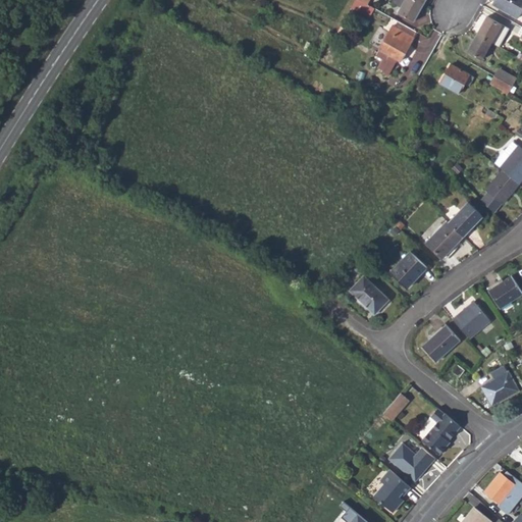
[(369,17),(374,8),(367,5),(359,0),(355,0),(351,8),(362,14),(363,11),(369,17)]
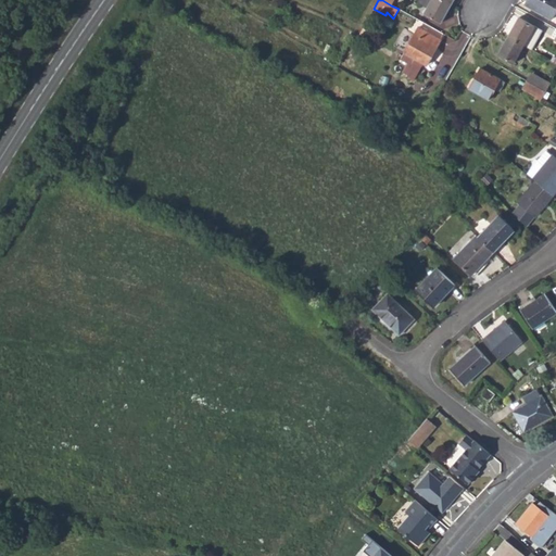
[(441,23),(452,4),(444,0),(431,0),(424,13),(441,23)]
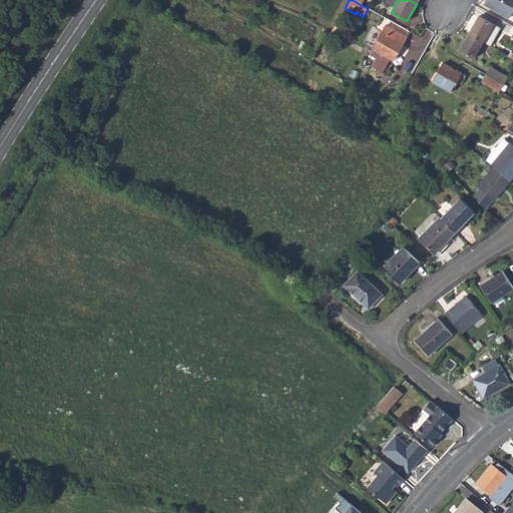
[(508,18),(512,9),(512,0),(485,0),(483,4),(508,18)]
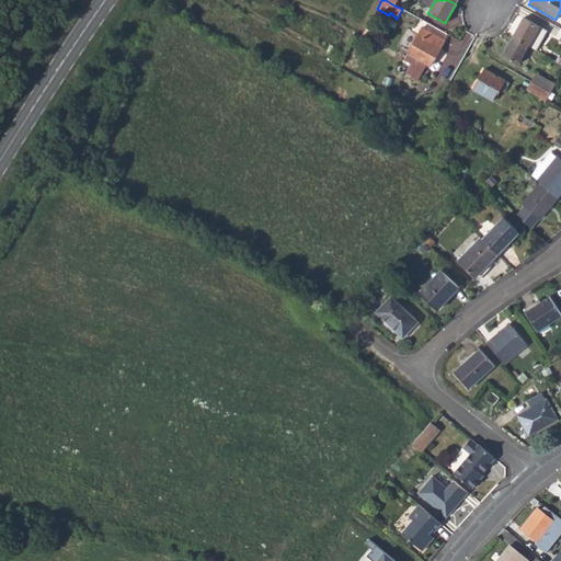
[(524,19),(513,36),(528,45),(537,50),(546,32),(524,19)]
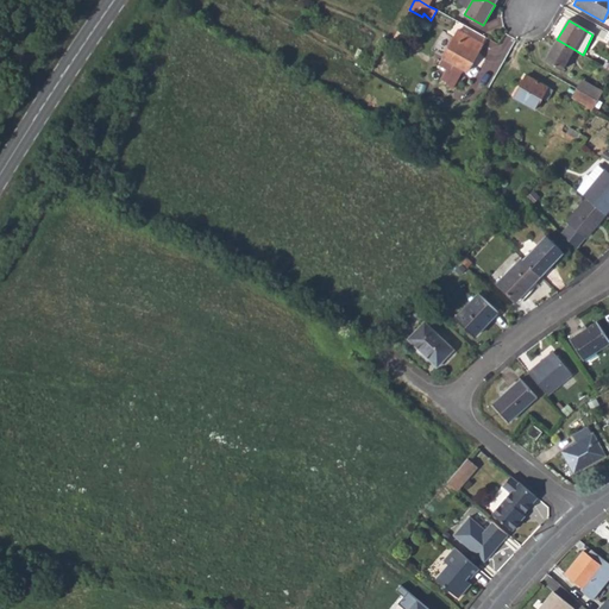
[(483,43),(458,30),(443,61),(439,60),(438,62),(441,64),(440,64),(449,69),(462,76),(464,69),(468,71),(483,43)]
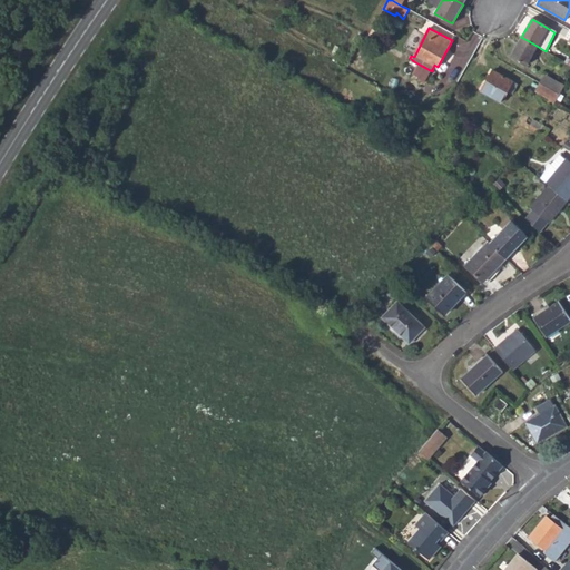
[(527,65),(537,46),(521,37),(510,57),(527,65)]
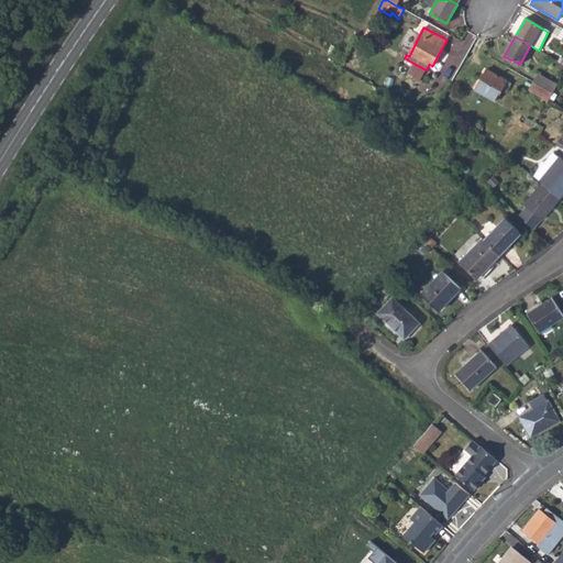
[(421,79),(427,70),(415,64),(410,73),(421,79)]
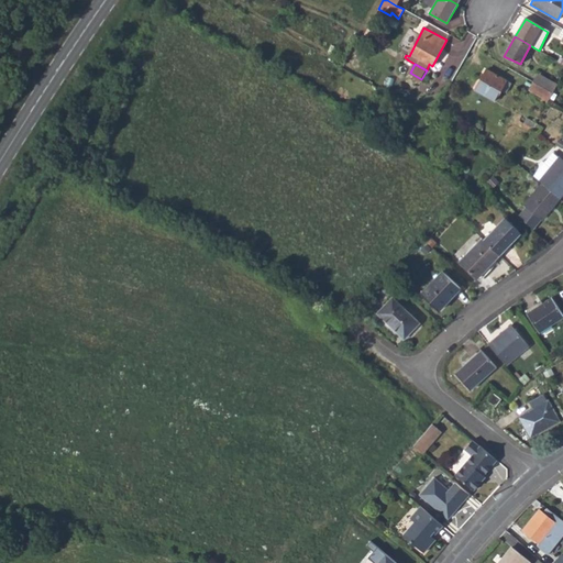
[(495,101),(501,89),(506,80),(486,69),(475,90),(495,101)]
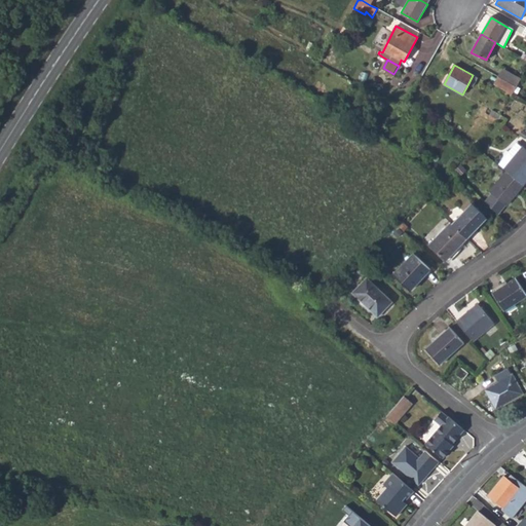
[(502,70),(499,76),(517,86),(520,79),(502,70)]
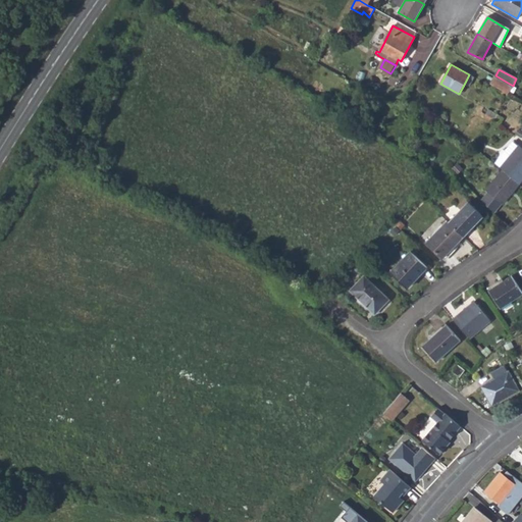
[(465,83),(470,86),(474,77),(469,74),(465,83)]
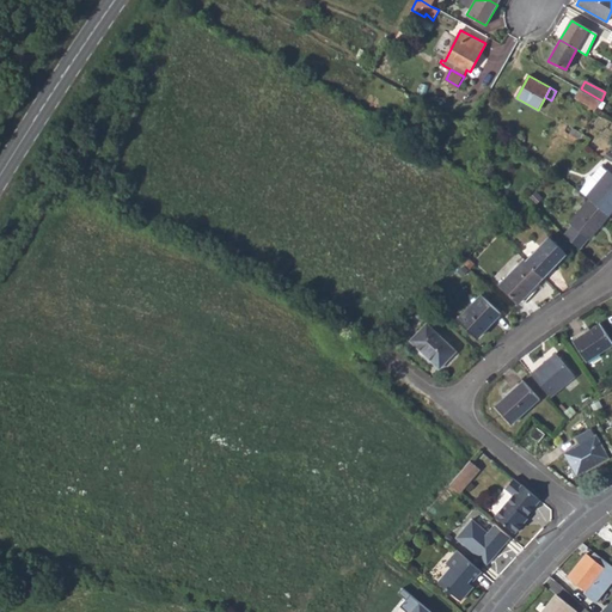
[(588,110),(594,112),(595,110),(601,101),(581,89),(576,98),(591,105),(588,110)]
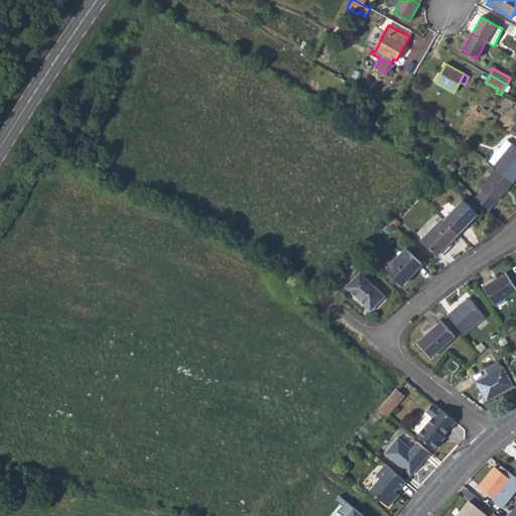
[(483,108),(480,113),(488,118),(491,113),(483,108)]
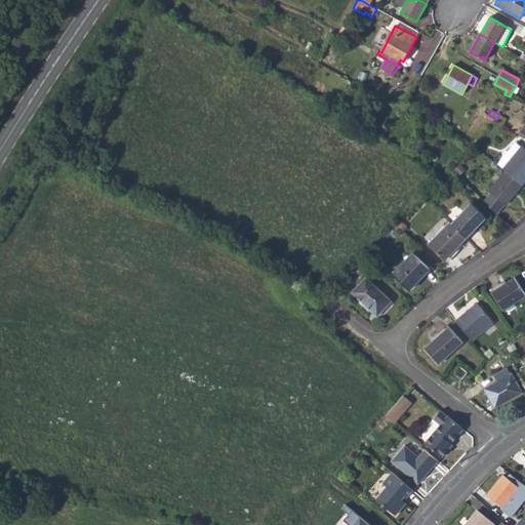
[(499,115),(496,120),(499,122),(505,124),(507,119),(499,115)]
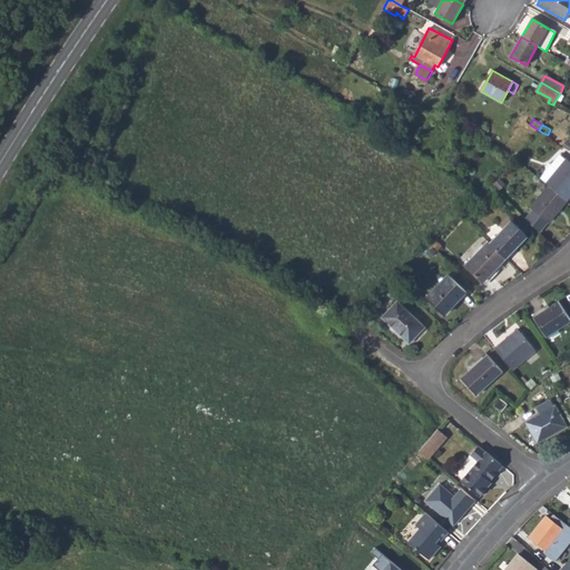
[(569,161),(560,154),(540,178),(549,186),(567,200),(569,196),(569,161)]
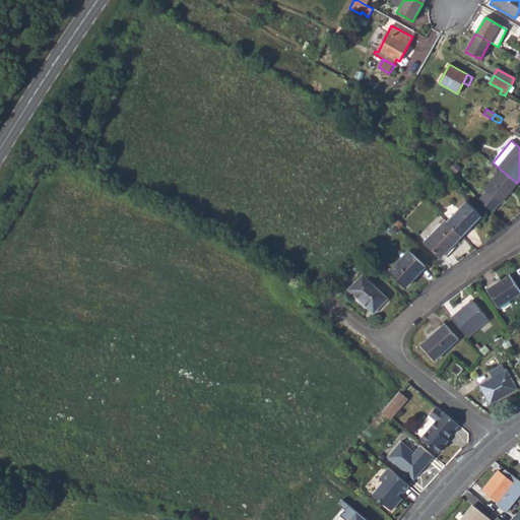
[(517,183),(501,170),(483,190),(486,192),(479,200),(492,212),(500,202),(501,203),(517,183)]
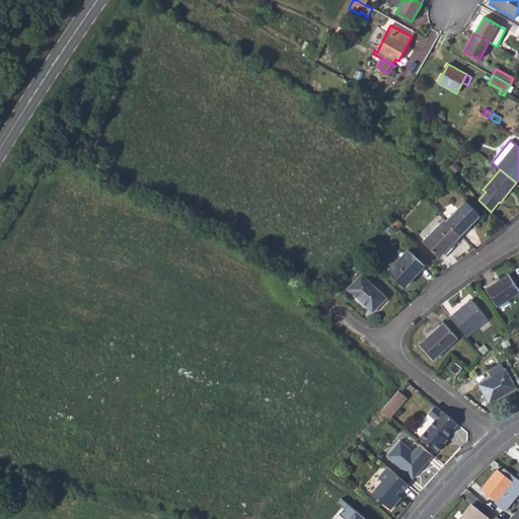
[(464,201),(446,222),(460,235),(478,215),(464,201)]
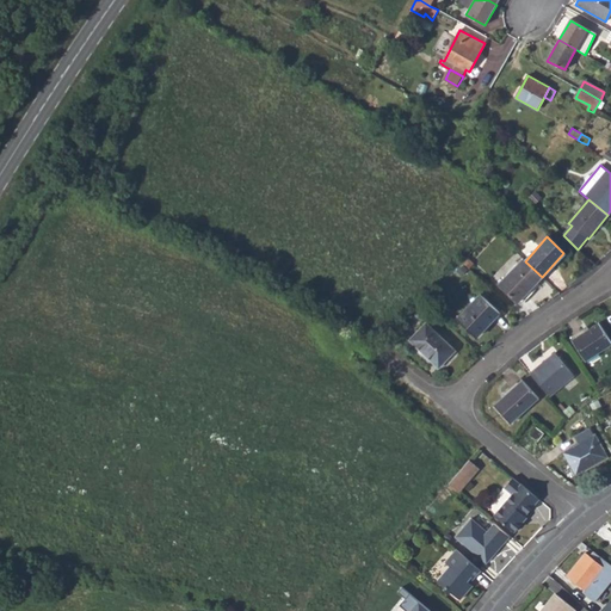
[(518,302),(542,277),(525,261),(523,259),(499,284),(518,302)]
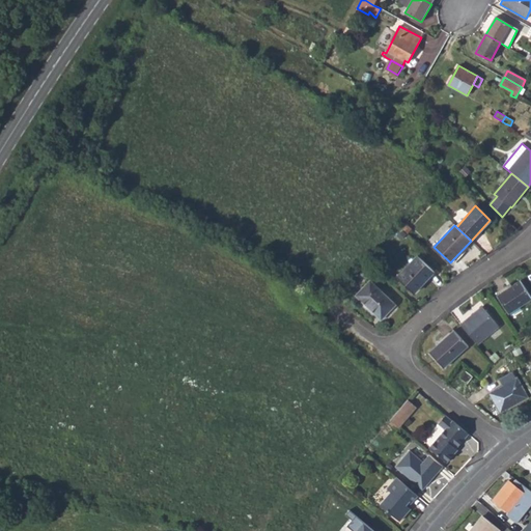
[(396,277),(414,294),(435,271),(418,255),(396,277)]
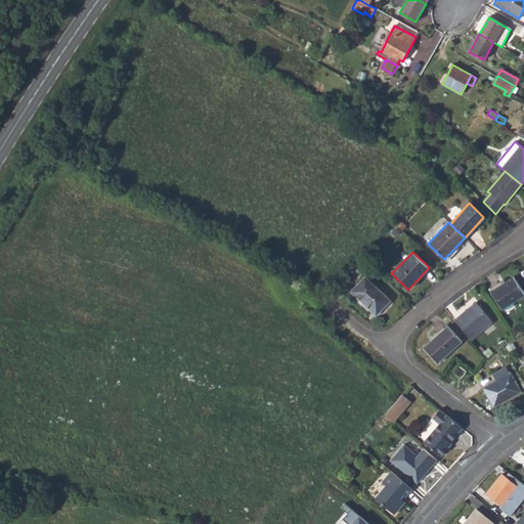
[(365,276),(351,292),(377,315),(391,300),(365,276)]
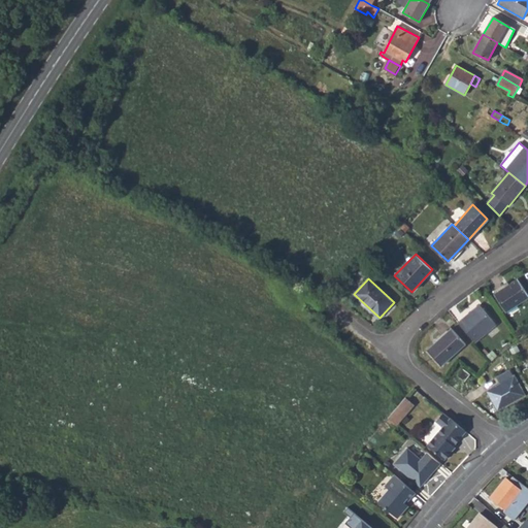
[(495,294),(506,311),(527,297),(527,294),(518,279),(495,294)]
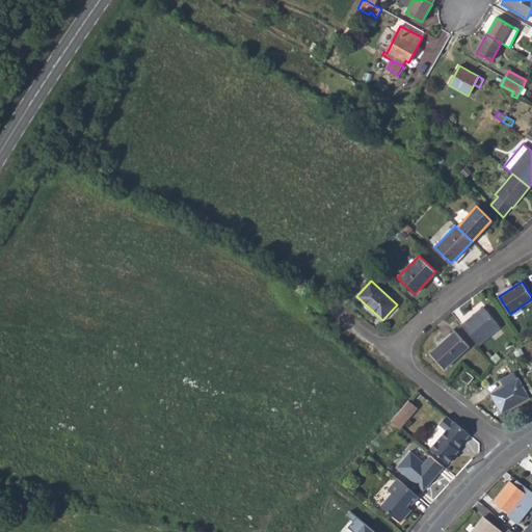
[(483,308),(461,326),(479,345),(500,327),(483,308)]
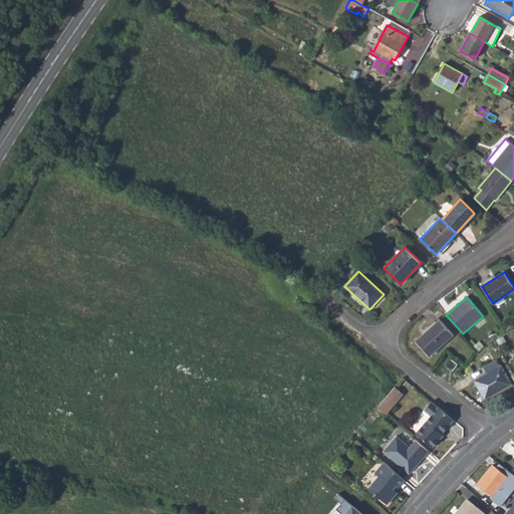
[(416,341),(430,355),(453,335),(440,320),(416,341)]
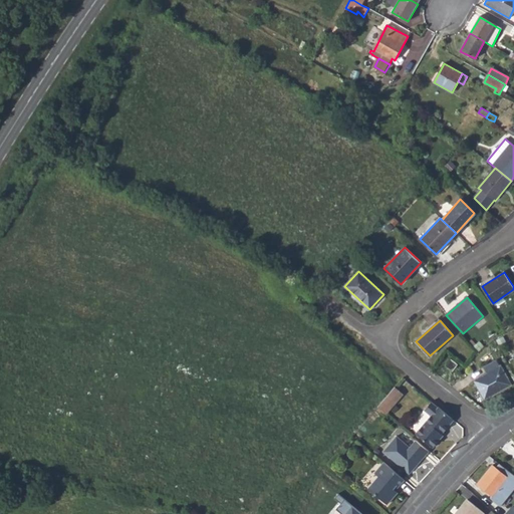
[(450,359),(446,365),(453,370),(457,364),(450,359)]
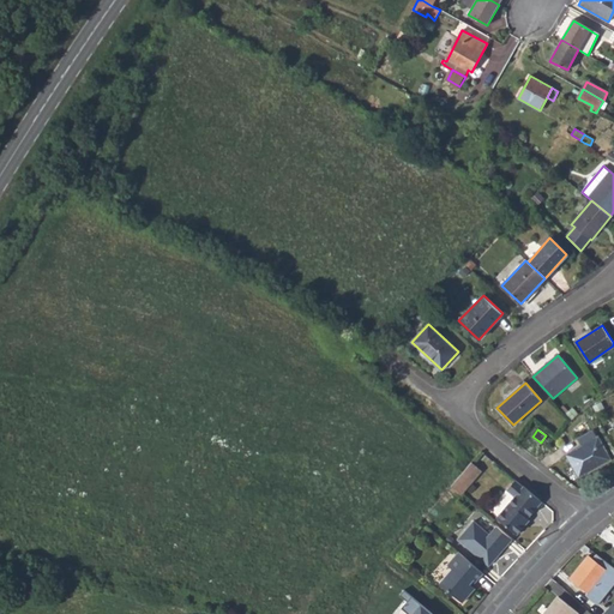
[(567,455),(579,475),(609,458),(593,429),(577,438),(582,446),(567,455)]
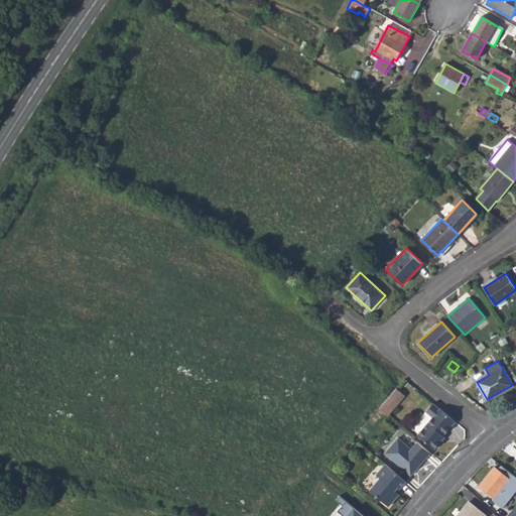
[(402,399),(394,392),(377,411),(386,418),(402,399)]
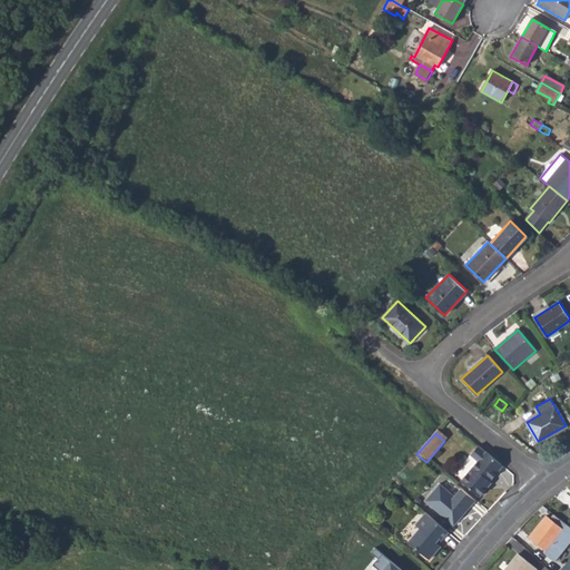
[(485,487),(504,464),(478,445),(469,457),(477,463),(461,482),(480,497),(487,488),(485,487)]
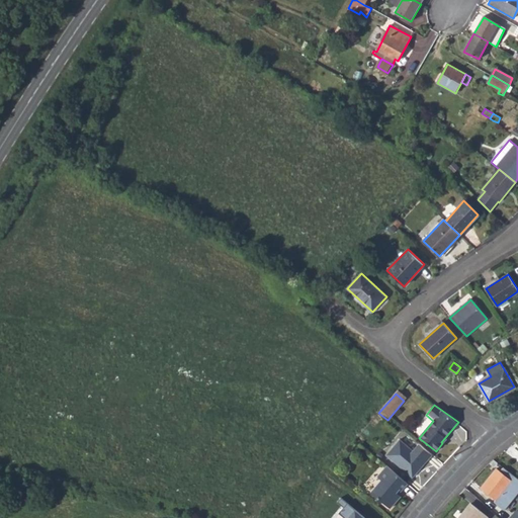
[(386,456),(414,479),(432,457),(418,445),(413,452),(400,441),(386,456)]
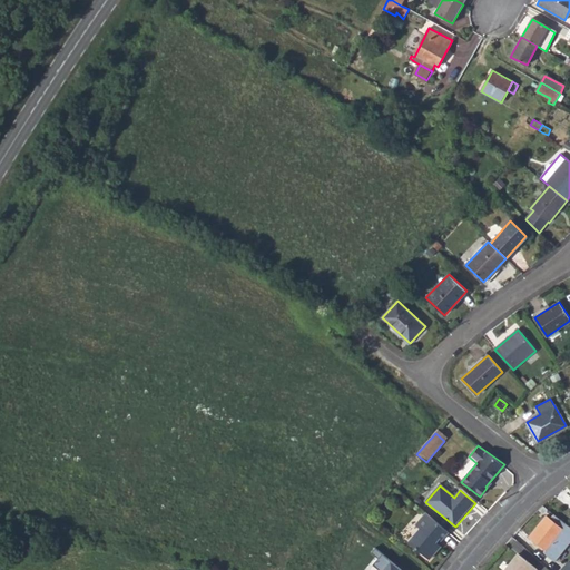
[(569,539),(569,527),(553,513),(550,518),(547,514),(529,537),(546,550),(544,552),(554,560),(569,539)]
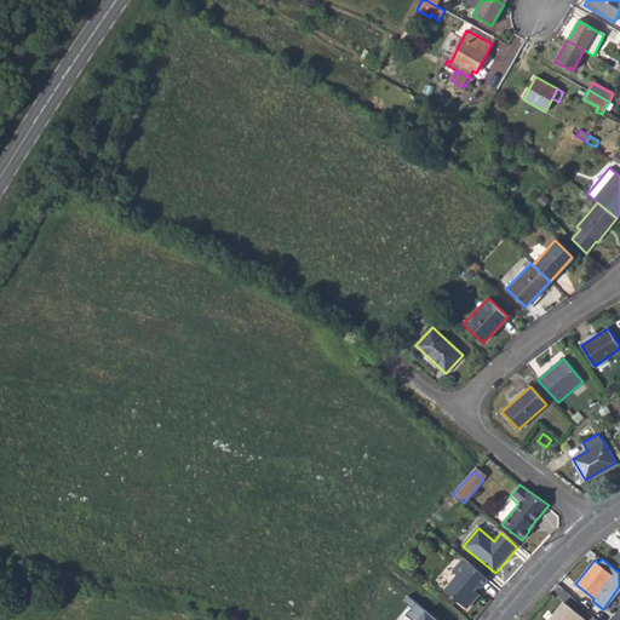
[(480,586),(482,589),(489,580),(465,560),(454,573),(459,575),(447,590),(470,609),(482,595),(480,592),(477,590),(480,586)]
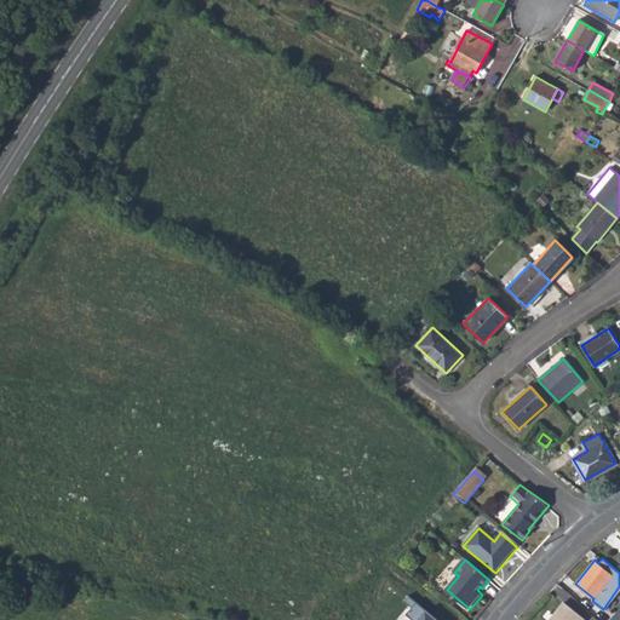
[(436,619),(407,595),(402,601),(411,608),(406,614),(412,619),(436,619)]
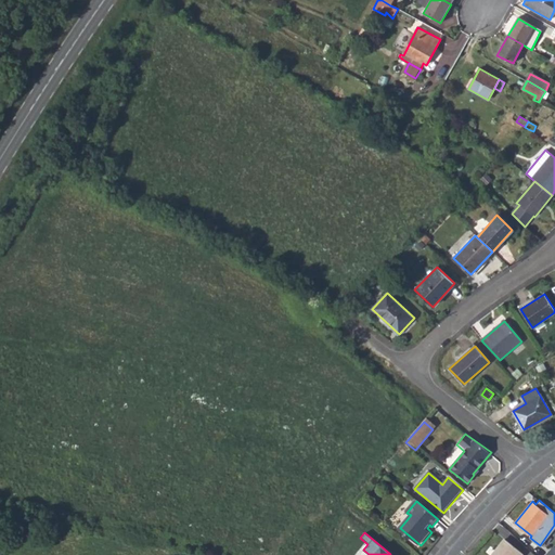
[(504,539),(495,550),(491,554),(521,554),(523,554),(504,539)]
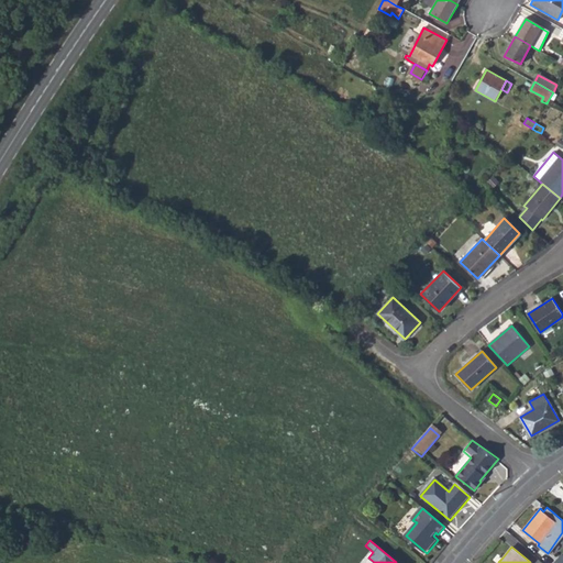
All buildings are outlined.
